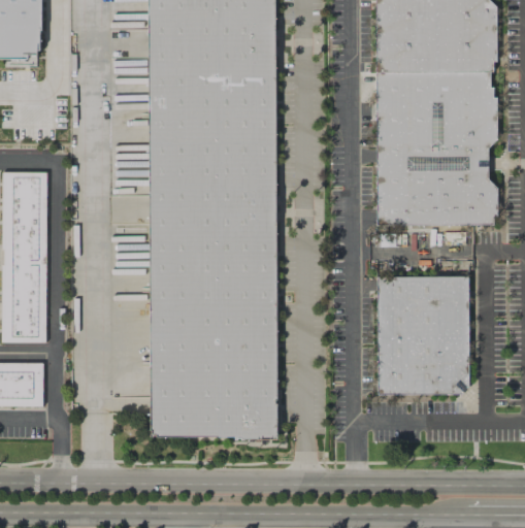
[(0,0),(41,0),(41,58),(0,58),(0,0)]
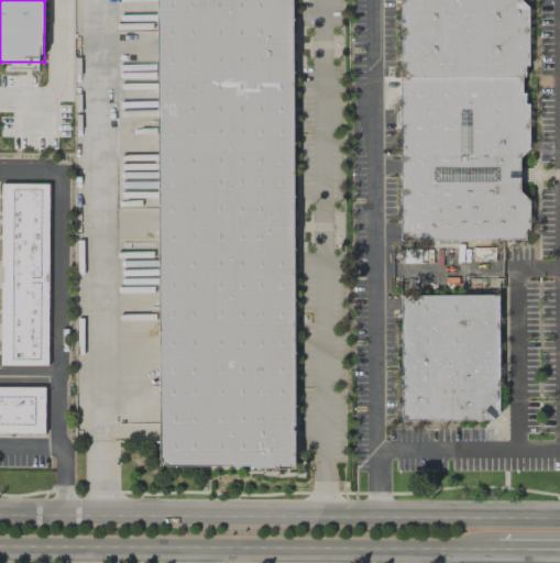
[(158,0),(162,468),(297,467),(294,0),(158,0)]
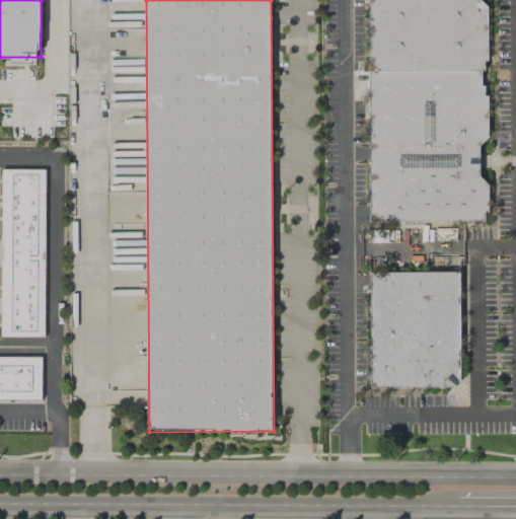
[(370,0),(482,0),(489,7),(489,61),(487,61),(487,71),(484,71),(484,84),(487,84),(487,95),(489,95),(490,137),(481,146),(482,176),(490,184),(490,211),(486,211),(486,221),(372,221),(370,0)]
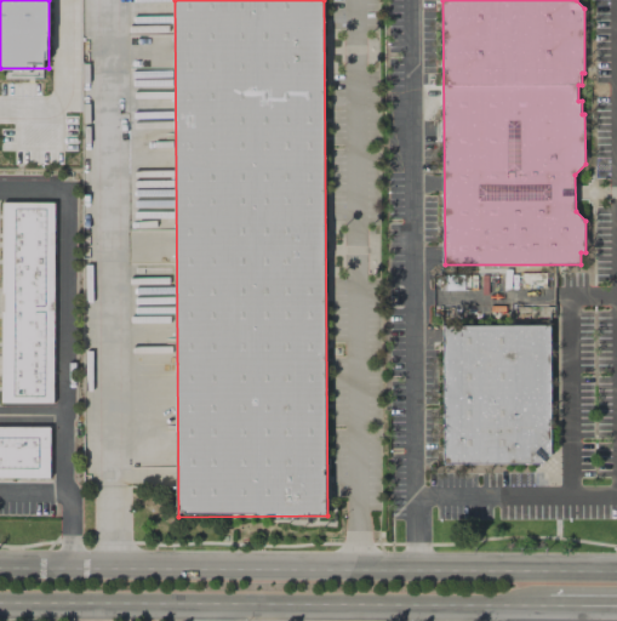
[(4,203),(56,203),(55,403),(3,403),(4,203)]
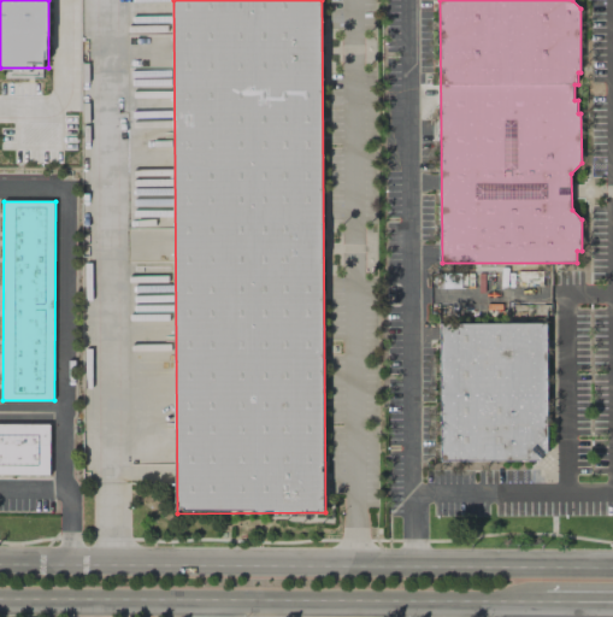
[(441,324),(547,323),(548,452),(546,452),(541,458),(541,459),(442,460),(441,324)]
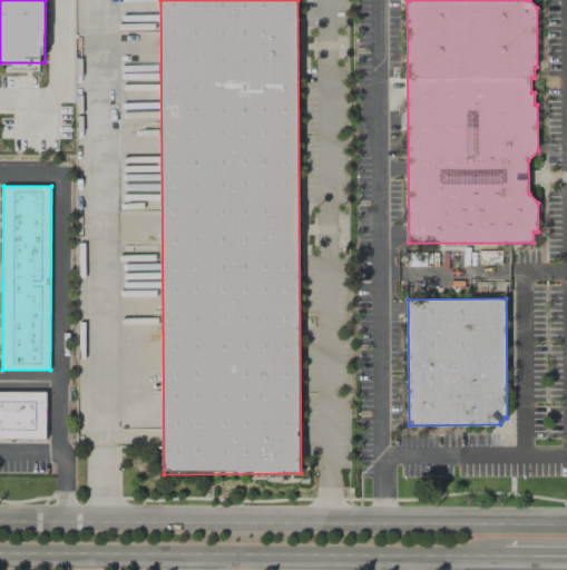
[(0,391),(48,392),(48,439),(0,439),(0,391)]
